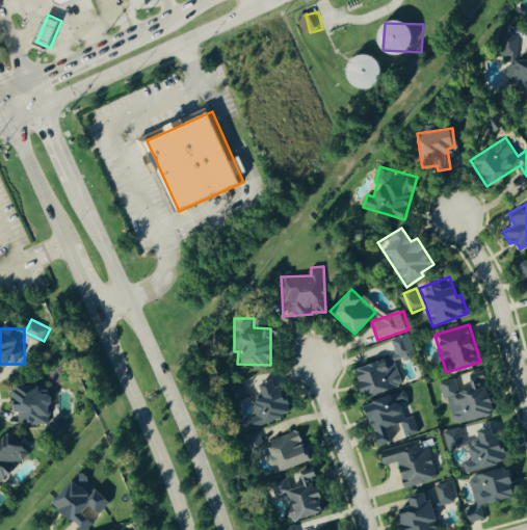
[(398,356),(415,351),(410,335),(394,340),(398,356)]
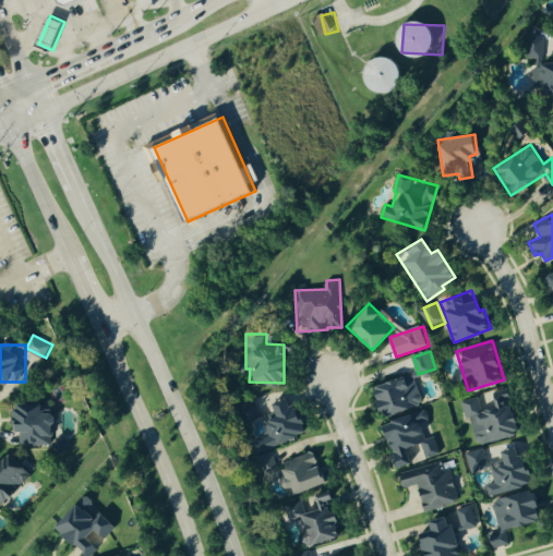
[(416,373),(370,386),(379,415),(424,401),(416,373)]
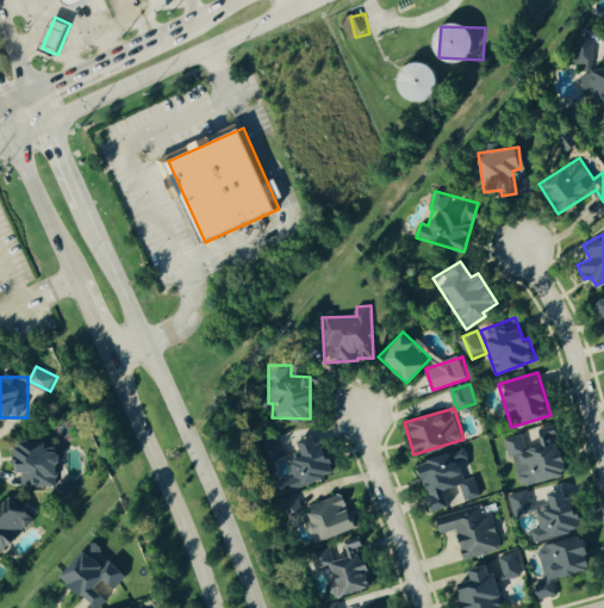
[(506,438),(511,457),(516,456),(523,484),(565,473),(554,427),(539,430),(542,445),(528,447),(524,433),(506,438)]
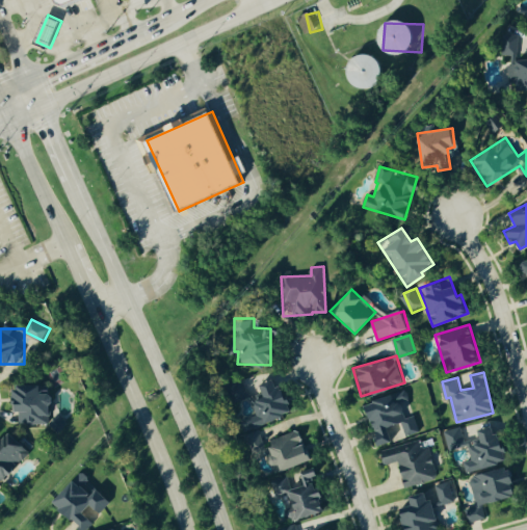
[(254,398),(257,416),(243,419),(245,426),(292,416),(288,396),(281,397),(277,379),(259,382),(262,396),(254,398)]
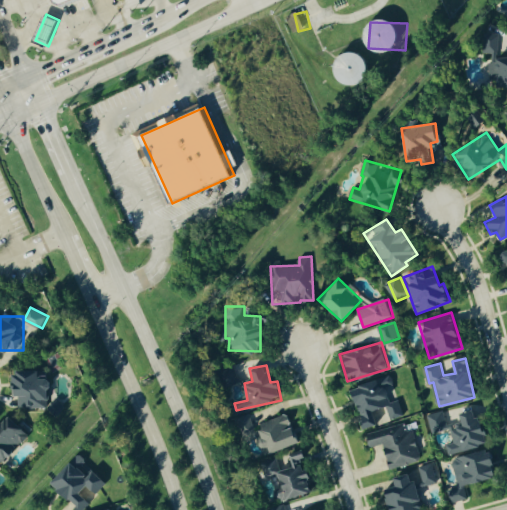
[(50,406),(50,385),(47,385),(47,377),(36,377),(36,370),(9,370),(10,394),(18,394),(18,407),(50,406)]
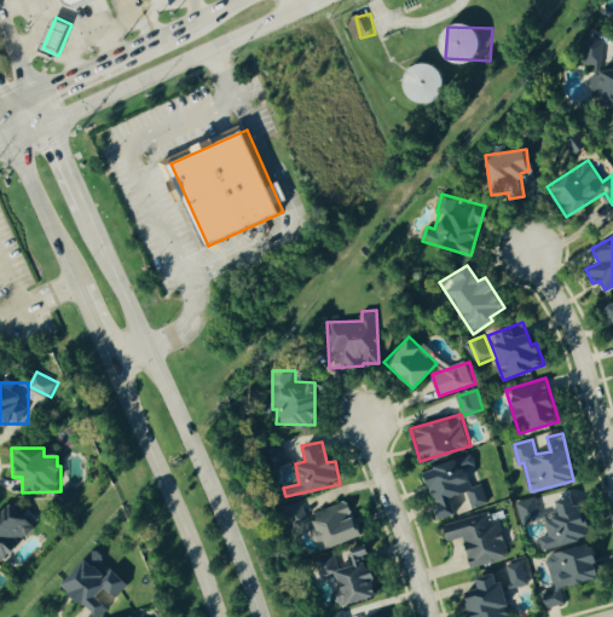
[(491,502),(485,482),(474,485),(468,466),(476,463),(474,454),(423,468),(437,517),(491,502)]
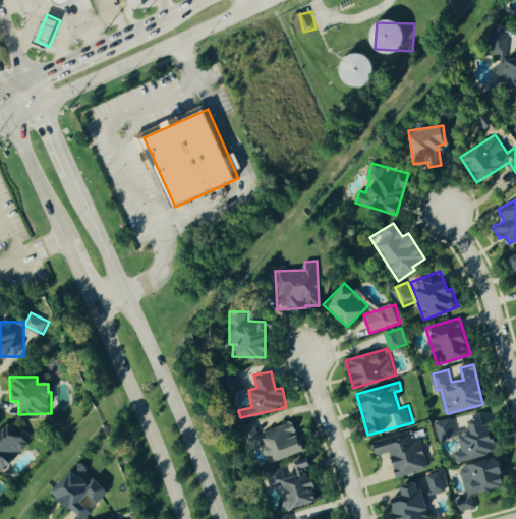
[(459,462),(495,451),(483,415),(466,420),(469,430),(459,434),(465,452),(457,454),(459,462)]
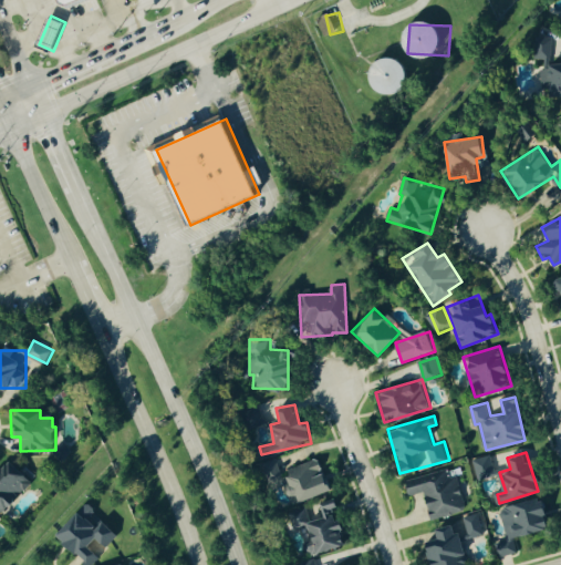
[(475,458),(480,480),(498,475),(492,453),(475,458)]
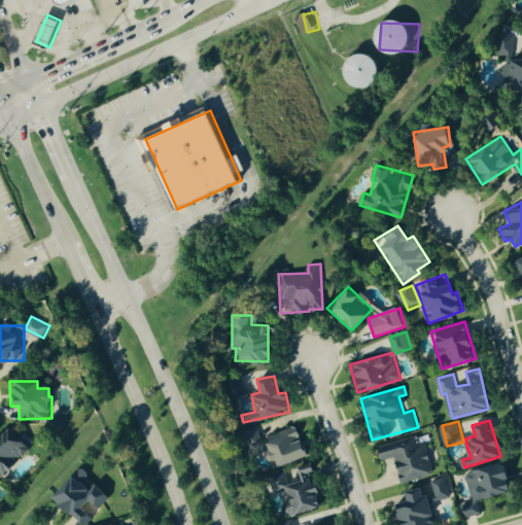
[(308,453),(297,424),(264,438),(276,466),(308,453)]
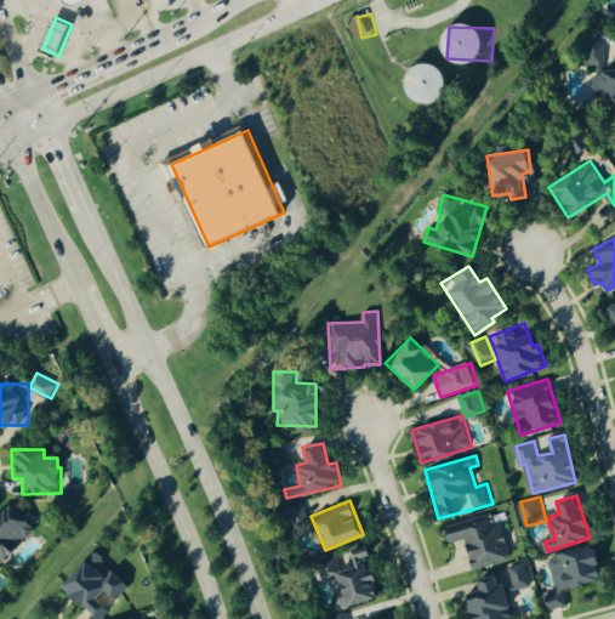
[(0,556),(4,561),(35,527),(7,501),(0,509),(0,556)]
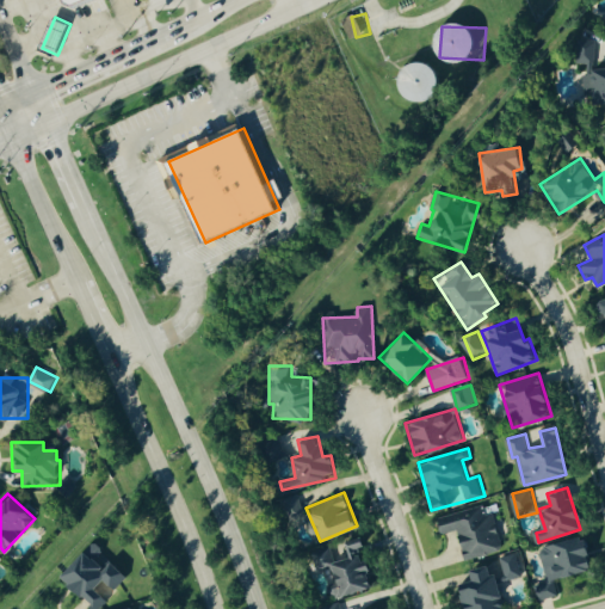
[(285,497),(290,530),(308,528),(303,494),(285,497)]
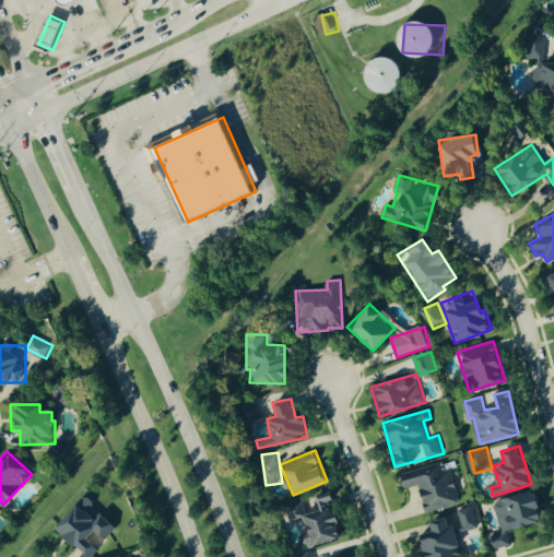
[(404,489),(419,485),(425,508),(461,498),(452,470),(445,472),(443,462),(400,474),(404,489)]
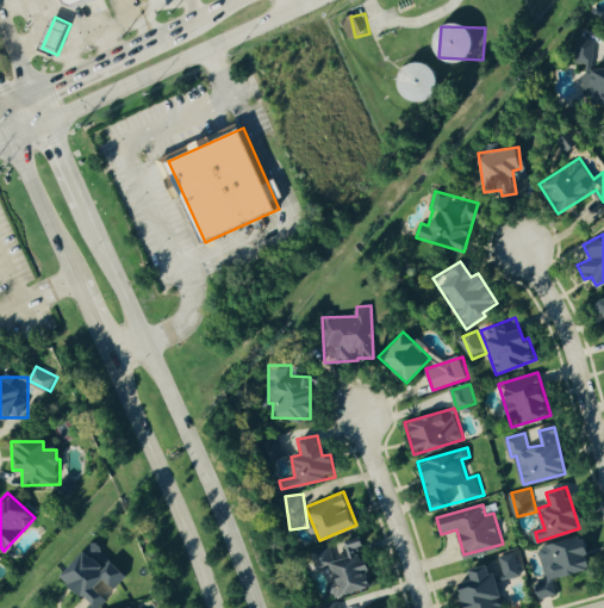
[(372,584),(357,535),(342,539),(343,544),(312,553),(317,570),(329,566),(337,595),(372,584)]
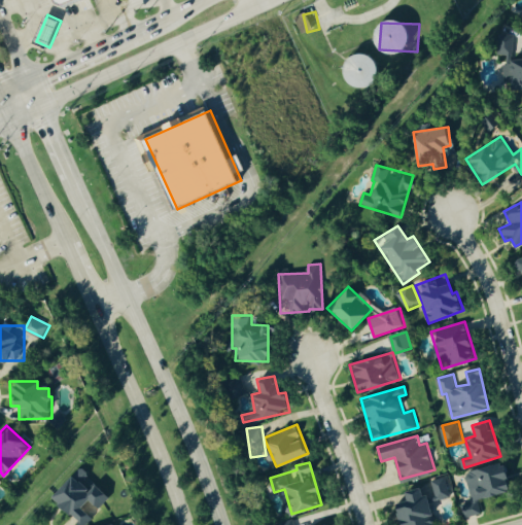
[(480,497),(509,490),(501,462),(465,471),(474,500),(461,503),(465,518),(484,513),(480,497)]
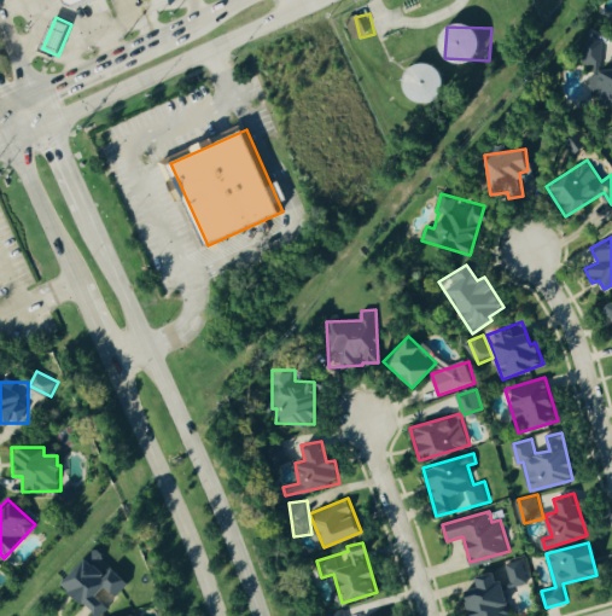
[(132,583),(93,550),(60,585),(94,615),(99,615),(114,602),(115,603),(132,583)]
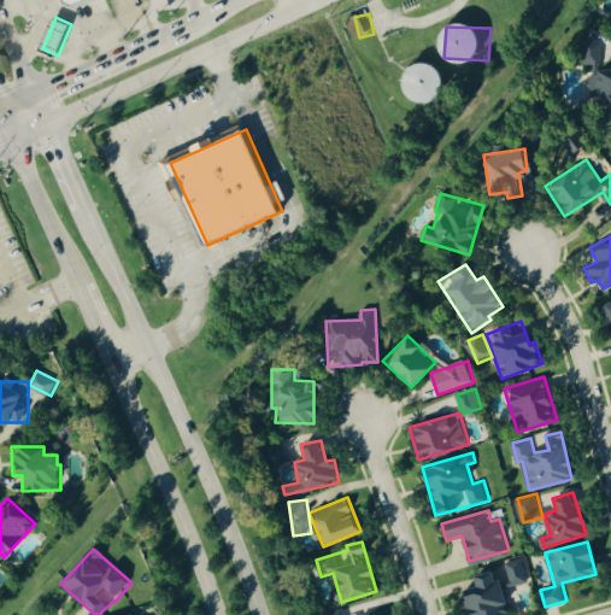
[(506,561),(509,573),(499,575),(501,587),(534,581),(530,556),(506,561)]
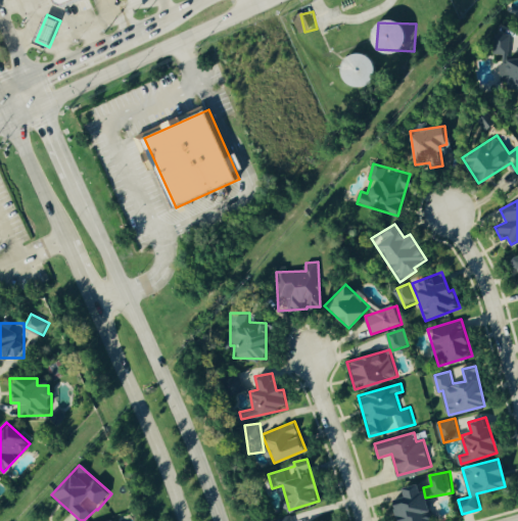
[(402,487),(404,498),(391,501),(395,520),(430,520),(424,490),(419,491),(417,483),(402,487)]
